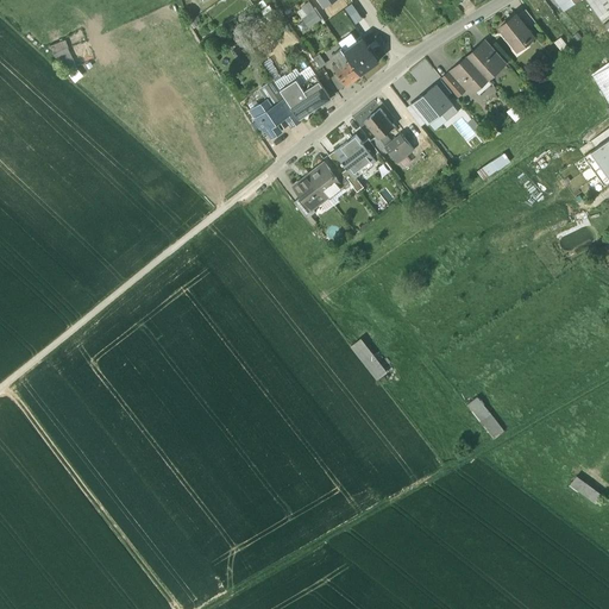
[(608,0),(586,0),(604,24),(608,20),(608,0)]
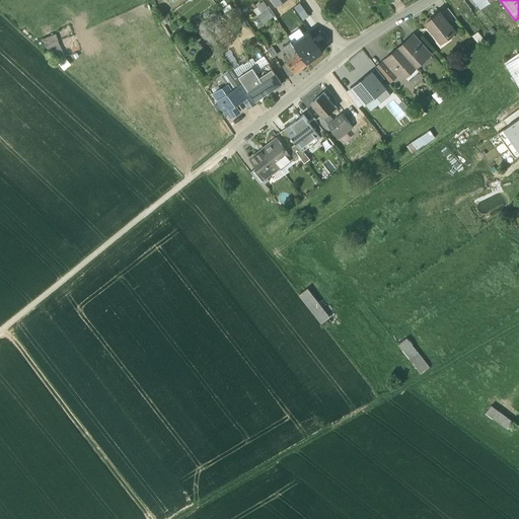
[(257,16),(264,24),(275,17),(264,2),(256,7),(262,14),(257,16)]
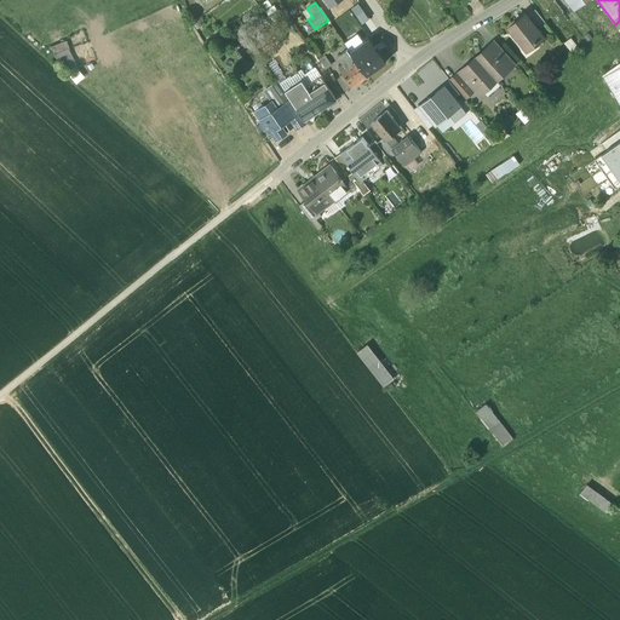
[(534,11),(526,18),(537,32),(545,24),(534,11)]
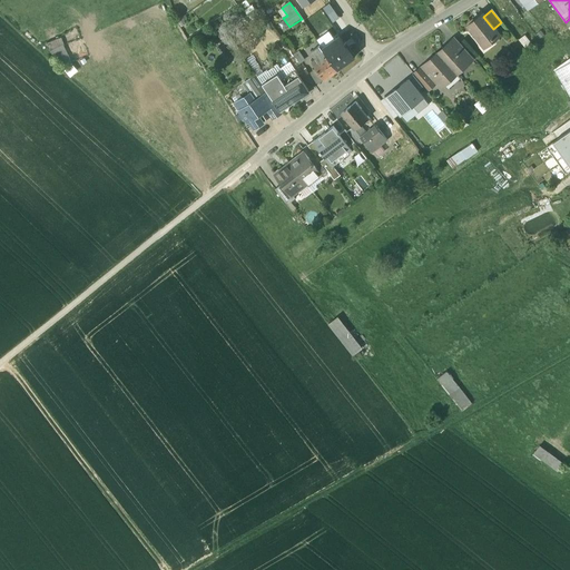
[(483,17),(483,16),(477,21),(475,20),(469,26),(483,45),(491,38),(493,41),(500,37),(493,29),(483,17)]
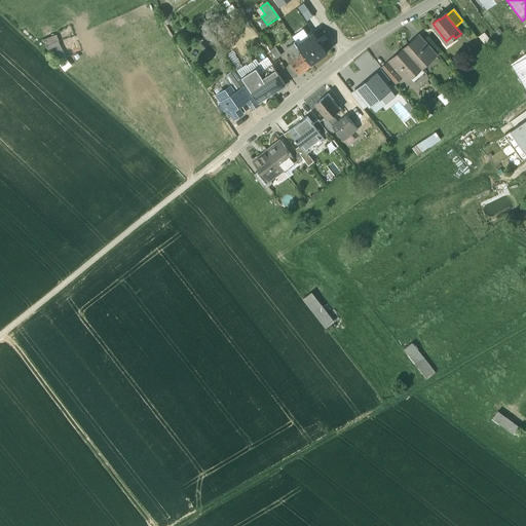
[(301,31),(293,37),(296,42),(295,43),(297,46),(307,38),(301,31)]
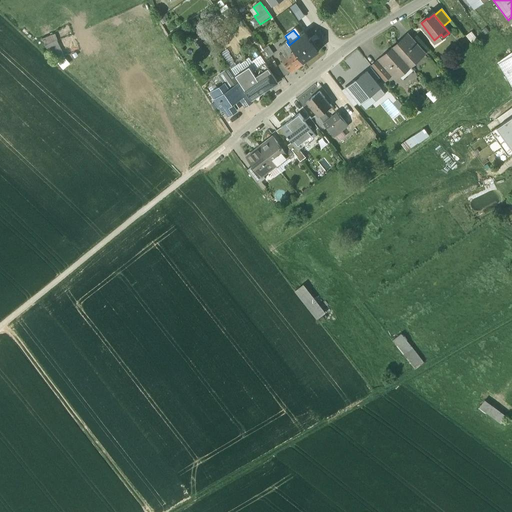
[(299,37),(289,45),(293,50),(303,63),(319,51),(305,33),(299,37)]
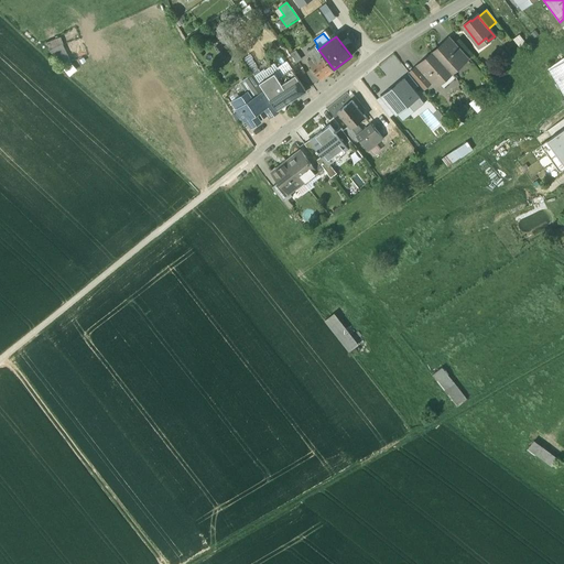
[(464,53),(451,38),(445,42),(458,57),(464,53)]
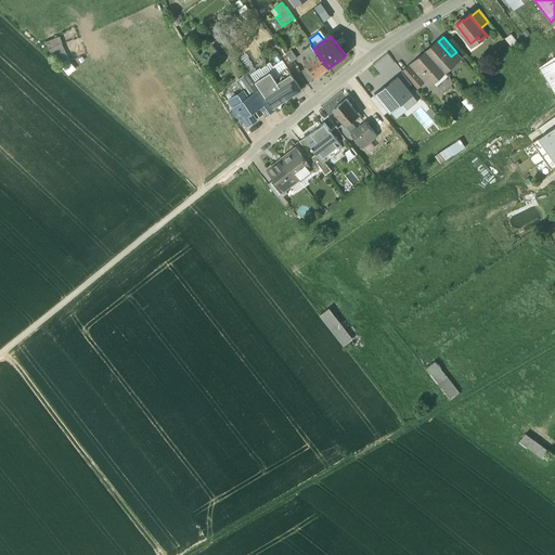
[(57,38),(46,43),(57,67),(69,62),(57,38)]
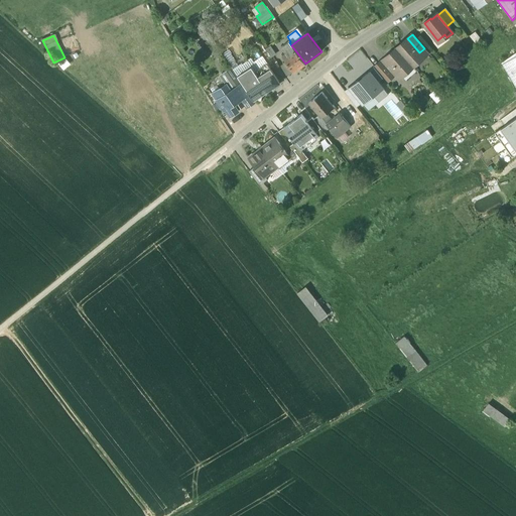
[(407,38),(397,48),(411,66),(422,55),(419,52),(407,38)]
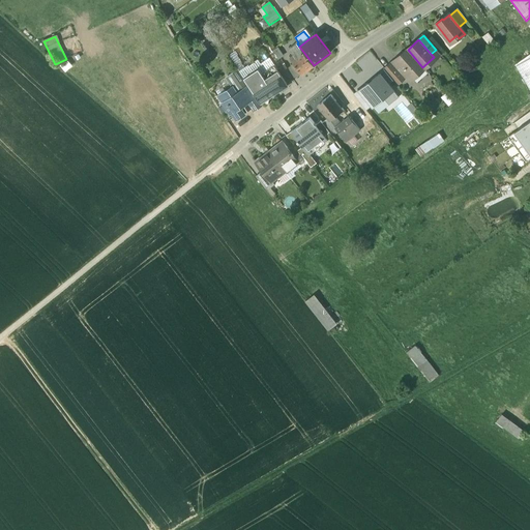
[(297,43),(290,49),(294,54),(296,57),(303,52),(299,47),(297,43)]
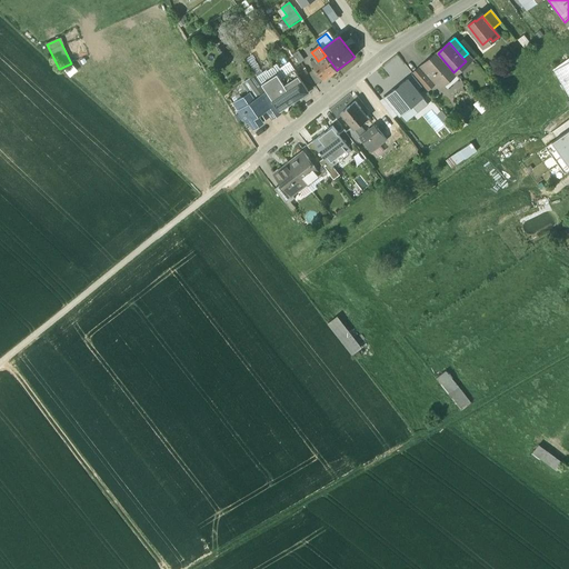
[(438,53),(425,65),(438,79),(432,83),(433,85),(437,88),(441,82),(453,72),(438,53)]
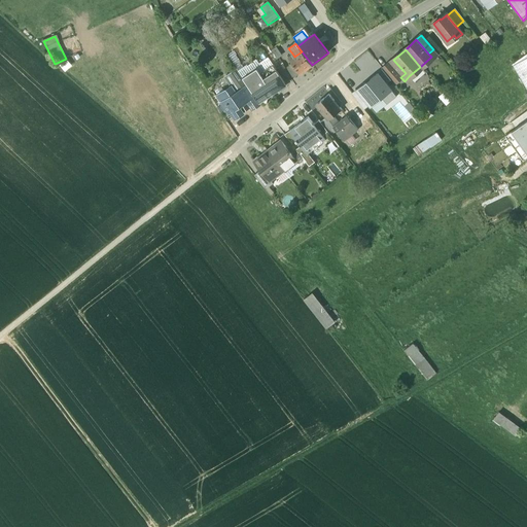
[(302,51),(294,57),(292,54),(288,57),(293,64),(301,73),(312,65),(302,51)]
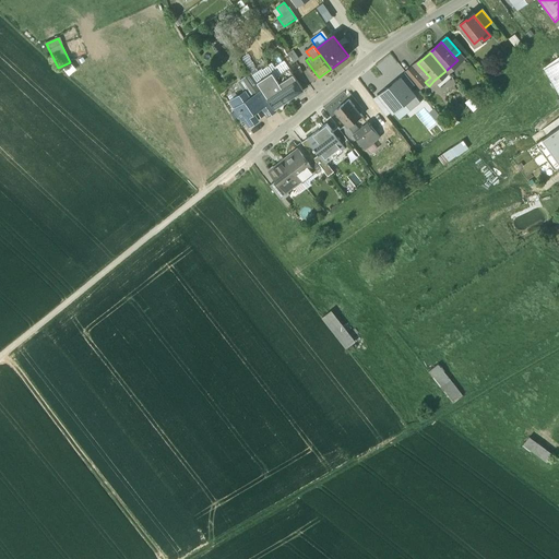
[(558,57),(558,58),(544,69),(558,95),(558,57)]
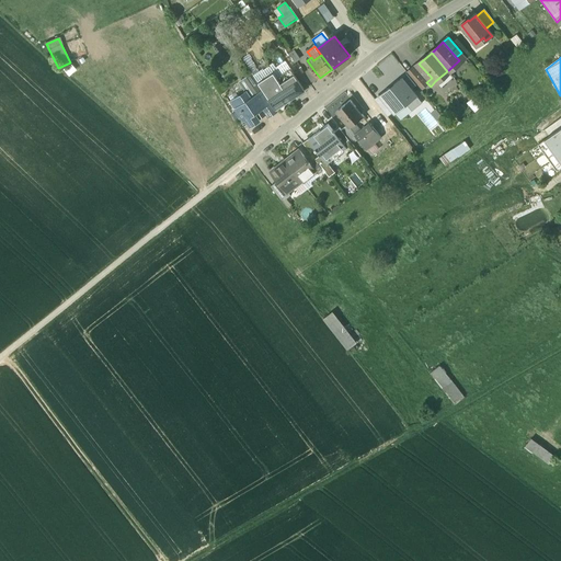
[(72,63),(65,69),(71,76),(79,70),(72,63)]
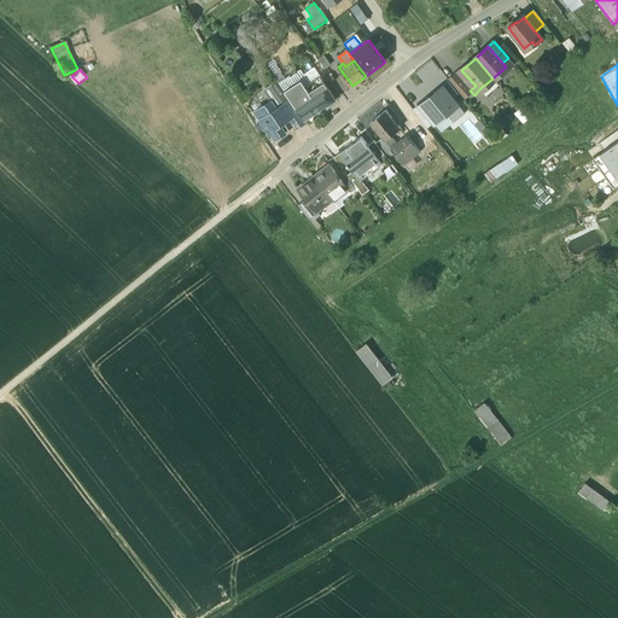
[(476,86),(461,70),(456,75),(470,91),(476,86)]
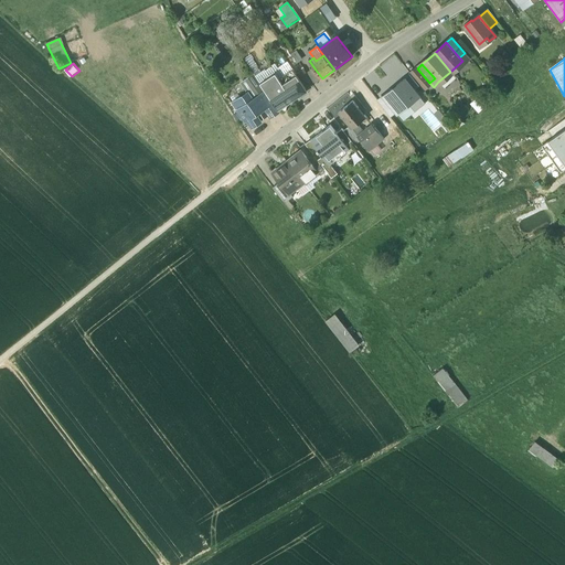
[(315,68),(305,75),(312,86),(322,78),(315,68)]
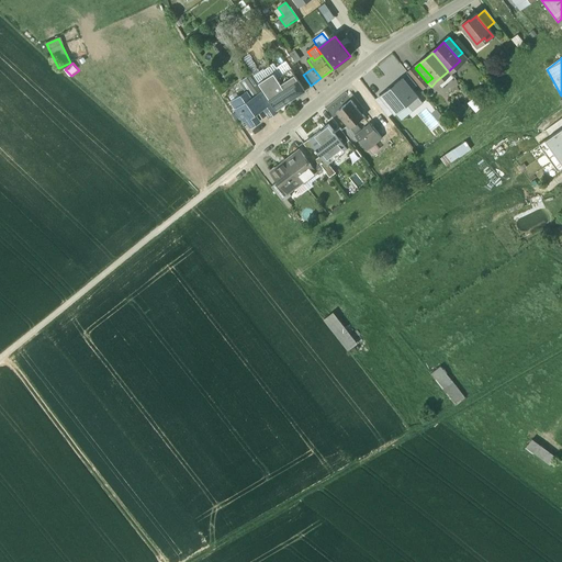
[(427,82),(415,68),(408,75),(416,85),(420,90),(428,83),(427,82)]
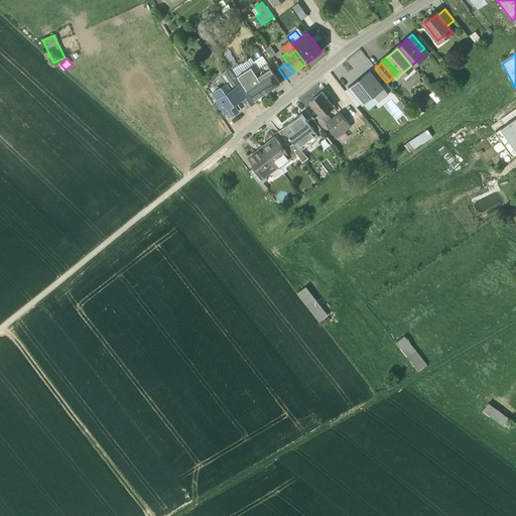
[(267,63),(255,73),(268,92),(273,88),(269,81),(268,79),(266,75),(272,71),(270,68),(267,63)]
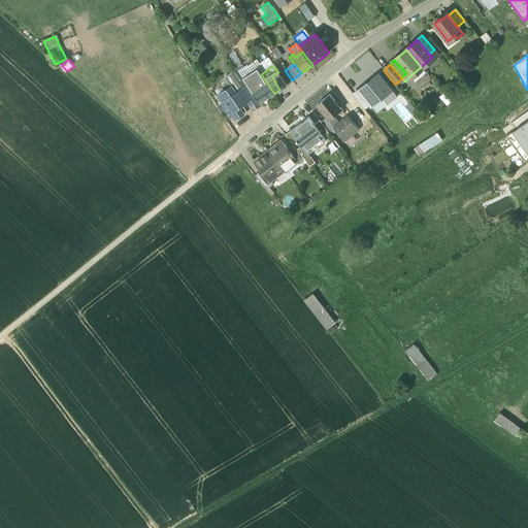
[(285,70),(282,66),(276,69),(278,72),(272,76),(274,80),(275,83),(279,90),(292,80),(285,70)]
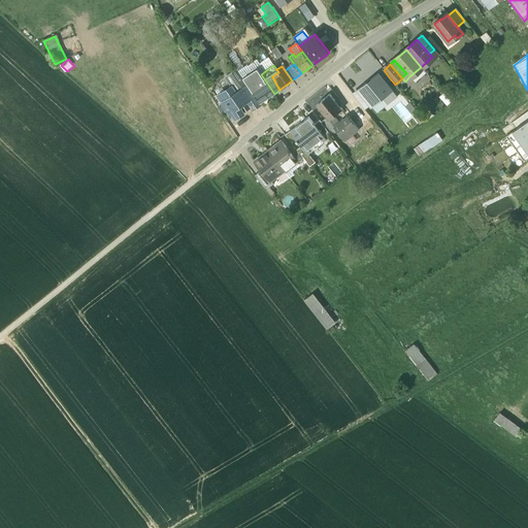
[(421,67),(409,76),(415,83),(426,72),(421,67)]
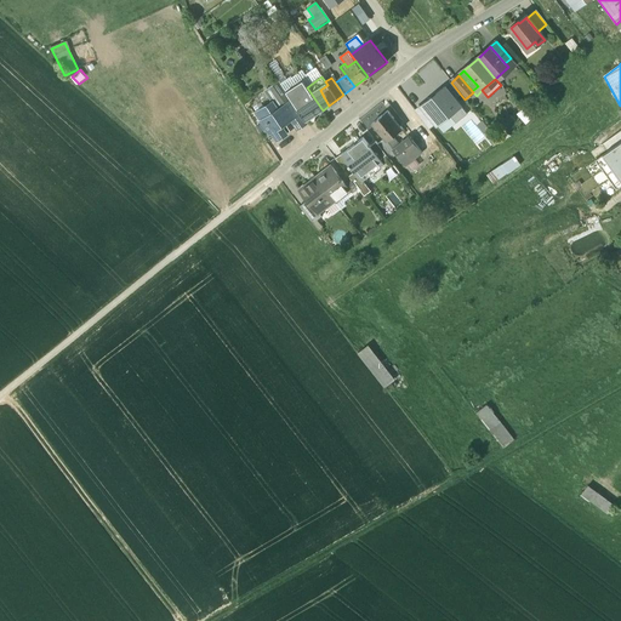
[(279,81),(266,90),(273,102),(272,103),(277,110),(285,106),(292,101),(286,92),(279,81)]
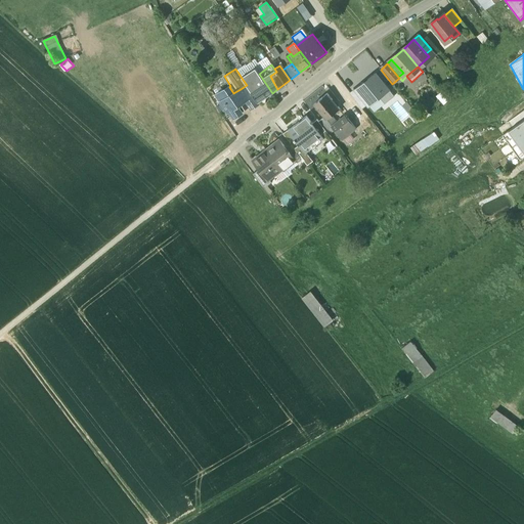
[(259,74),(256,69),(242,78),(254,95),(258,102),(266,97),(272,93),(259,74)]
